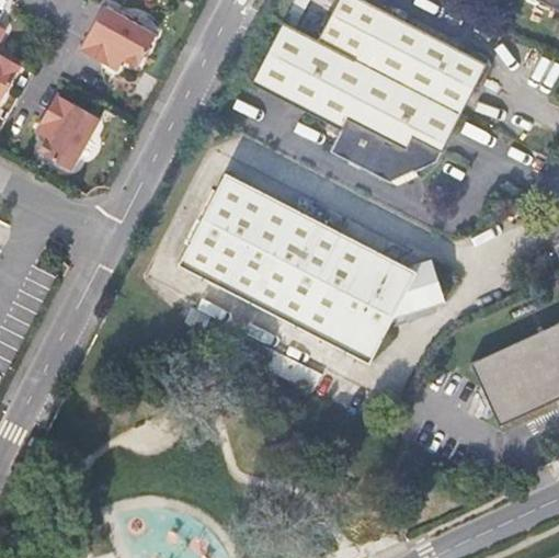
[(278,15),(286,0),(267,0),(263,8),(278,15)]
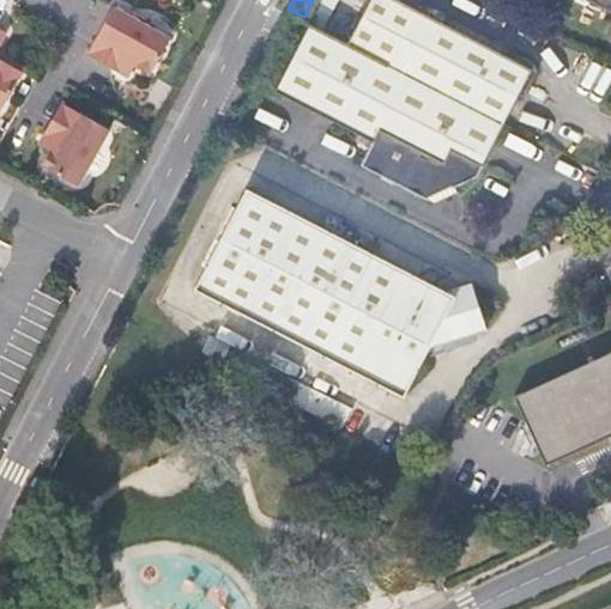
[(513,55),(421,7),(407,0),(370,0),(350,41),(392,62),(507,121),(520,96),(528,93),(540,68),(538,60),(516,48),(513,55)]
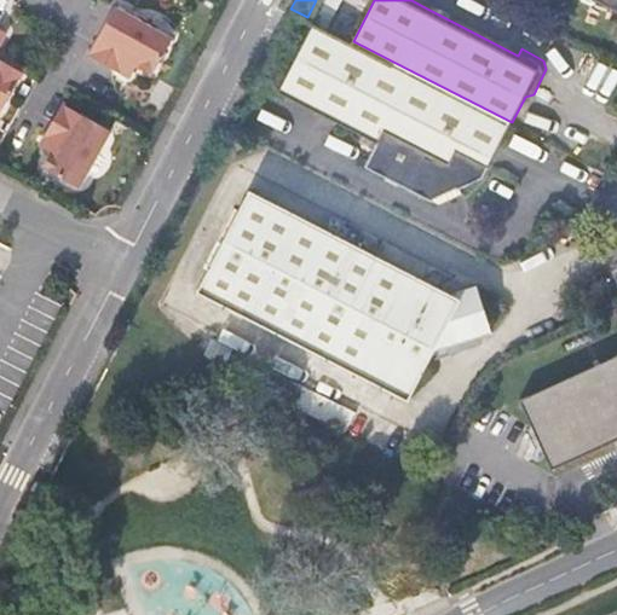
[(127,64),(137,70),(140,64),(157,74),(177,38),(119,5),(92,52),(124,70),(127,64)]
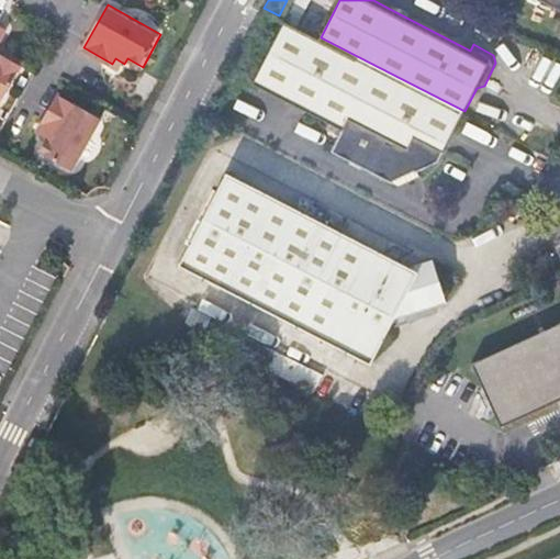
[(439,159),(465,111),(359,57),(321,37),(283,18),(253,80),(343,126),(332,148),(393,180),(415,170),(439,159)]
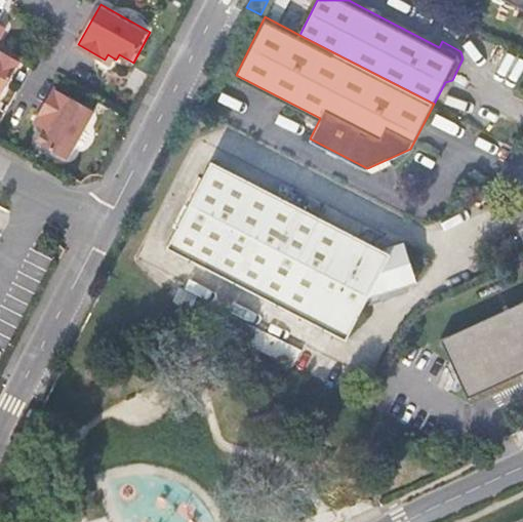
[(0,90),(17,61),(0,50),(0,34),(3,28),(0,26),(0,90)]
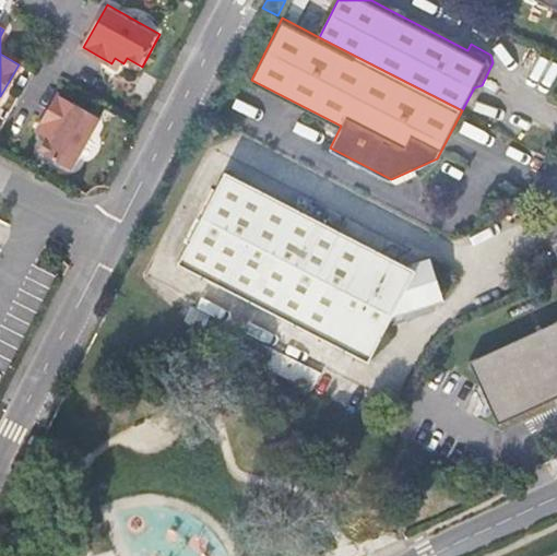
[(121,69),(123,63),(115,58),(111,63),(121,69)]
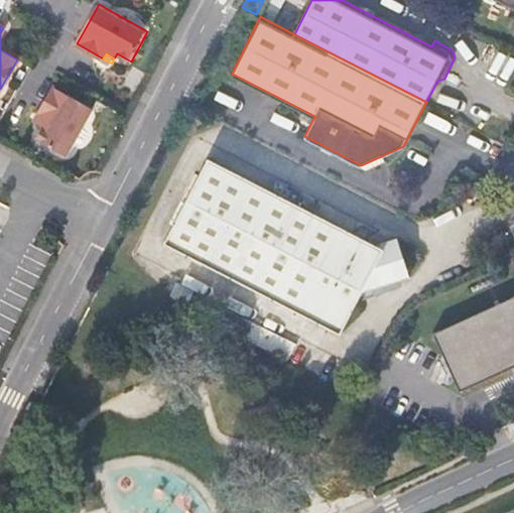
[(43,114),(39,121),(45,124),(37,137),(68,153),(94,106),(52,84),(37,111),(43,114)]
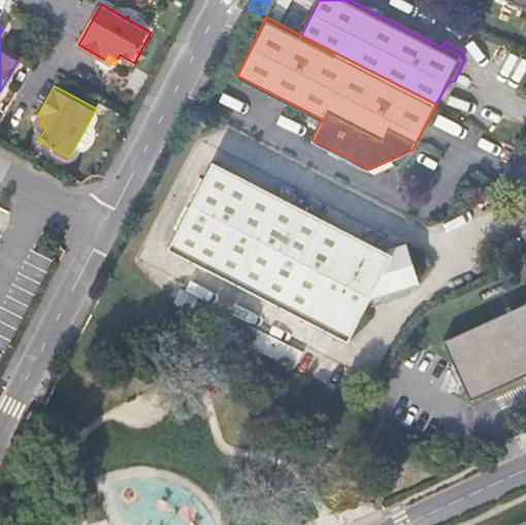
[(34,121),(40,124),(44,117),(38,113),(34,121)]
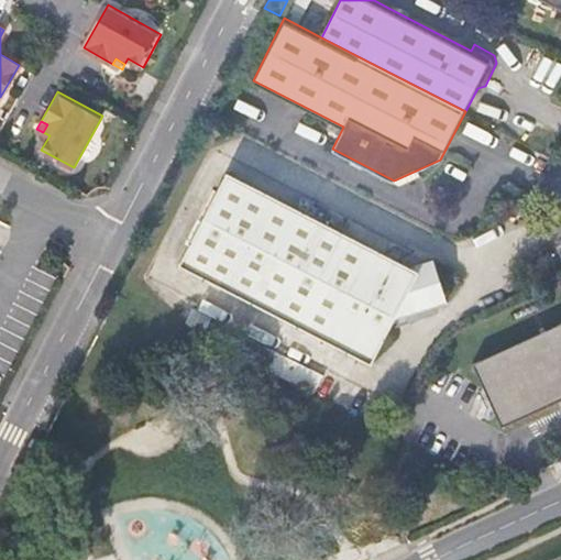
[(222,173),(176,264),(360,360),(372,355),(392,318),(438,303),(442,294),(432,265),(422,260),(407,266),(222,173)]
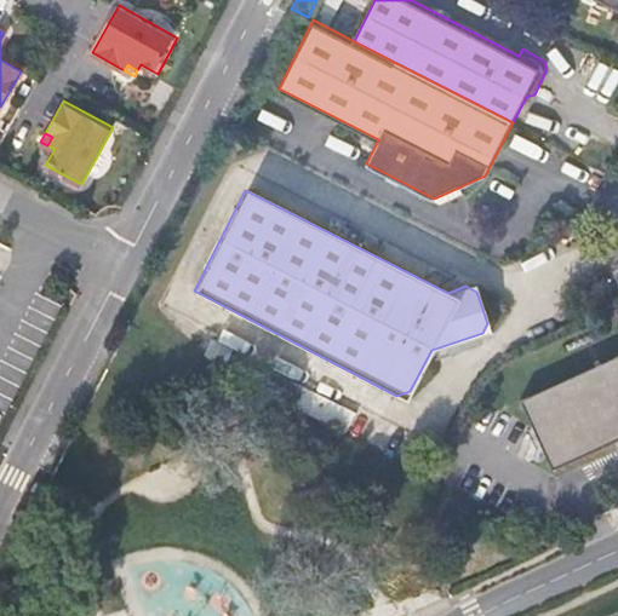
[(617,351),(522,397),(556,466),(617,436),(617,351)]
